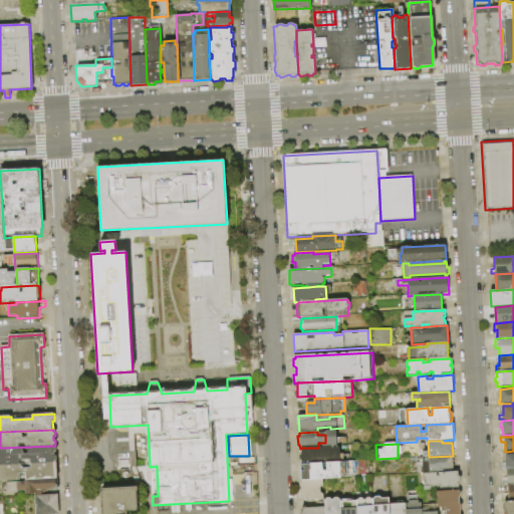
[(0,465),(0,448),(54,446),(54,447),(56,448),(56,452),(54,454),(54,457),(56,457),(56,462),(55,462),(55,463),(31,464),(21,465),(0,465)]
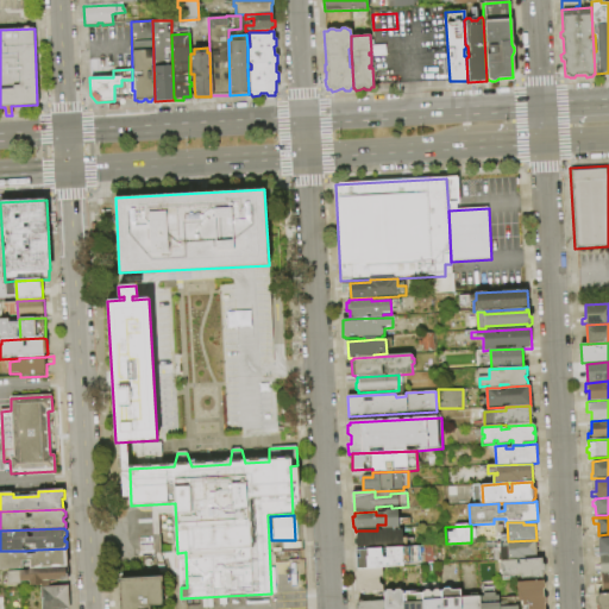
[(358,550),(358,547),(355,545),(355,540),(357,538),(357,531),(377,531),(402,529),(403,547),(387,548),(382,548),(360,550),(358,550)]
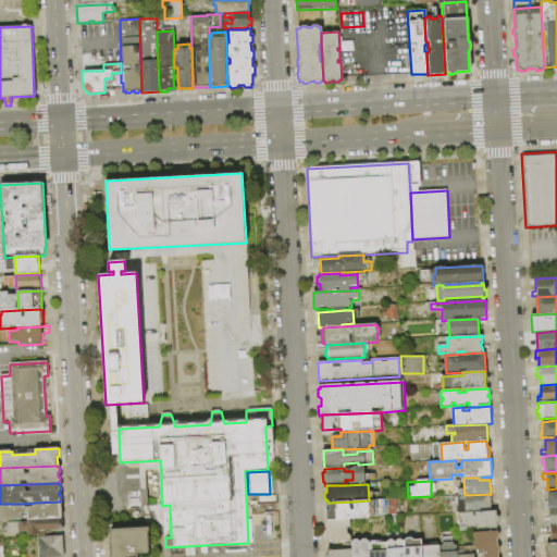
[(544,509),(544,504),(547,503),(547,493),(556,492),(556,508),(548,509),(544,509)]
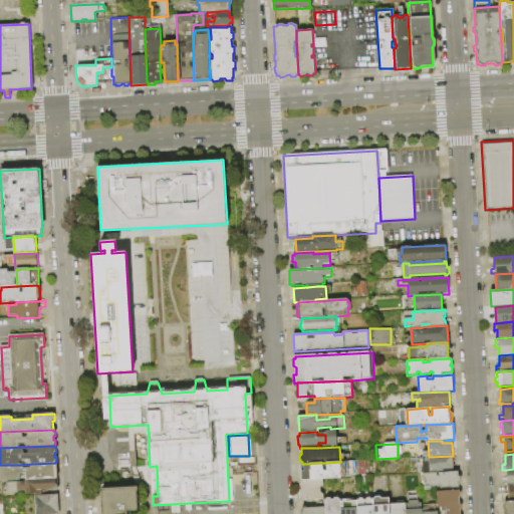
[(454,469),(442,470),(442,471),(430,472),(429,458),(439,458),(439,457),(453,456),(454,469)]
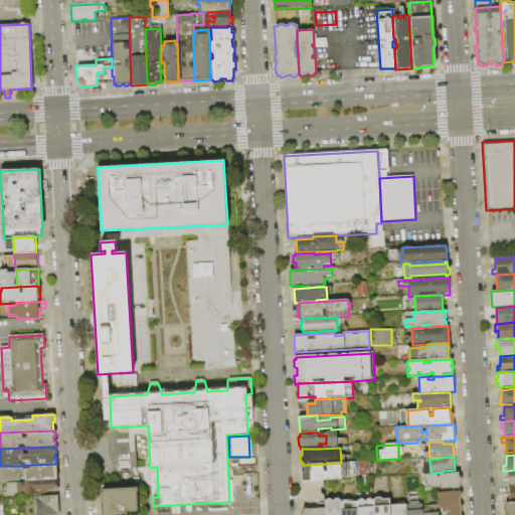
[(303,482),(302,472),(305,472),(305,465),(323,464),(323,472),(327,472),(327,464),(341,463),(353,463),(354,477),(342,478),(342,480),(324,481),(303,482)]
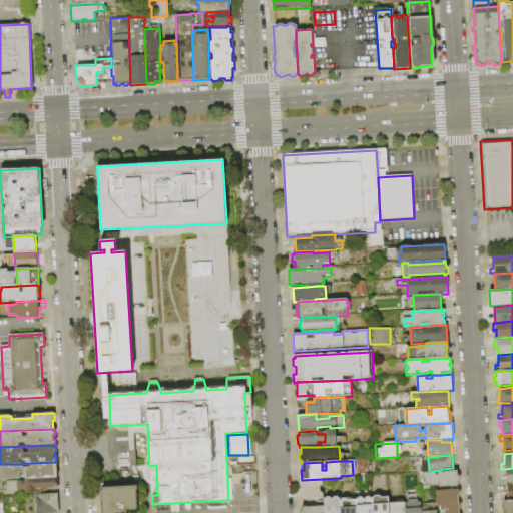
[(26,480),(25,473),(19,474),(20,480),(0,480),(0,464),(21,464),(21,468),(32,468),(31,463),(55,462),(56,462),(57,478),(55,478),(26,480)]
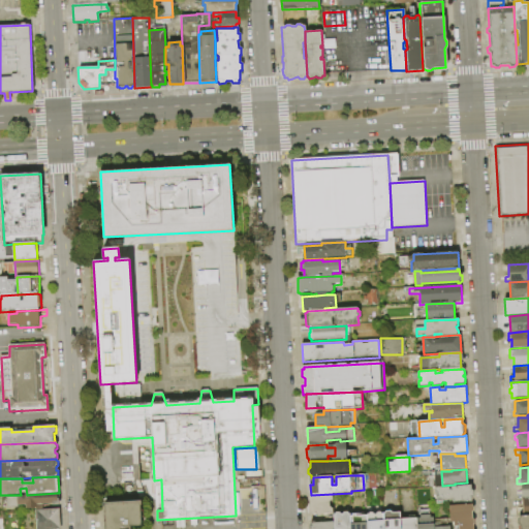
[(522,499),(522,497),(518,497),(518,492),(522,492),(521,484),(528,483),(528,498),(524,499),(522,499)]
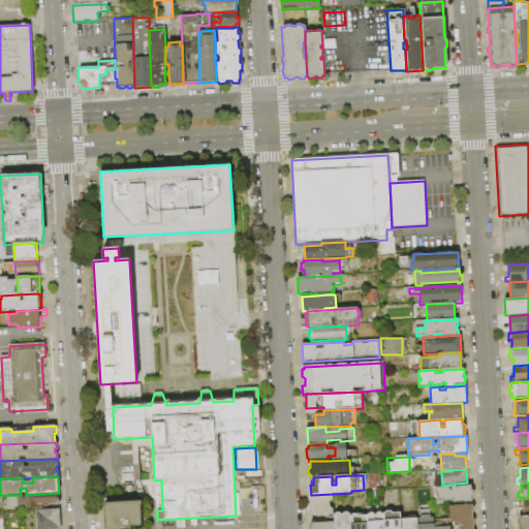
[(471,491),(473,492),(473,497),(471,497),(471,503),(454,504),(454,501),(436,502),(435,488),(471,486),(471,491)]
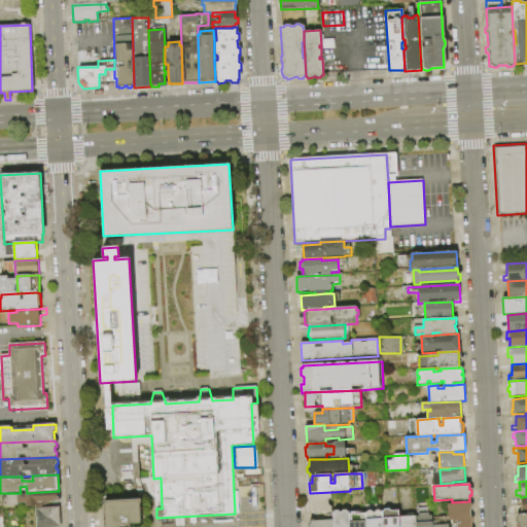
[(19,504),(18,495),(26,494),(26,493),(27,493),(57,491),(58,502),(36,503),(37,507),(26,507),(26,503),(19,504)]
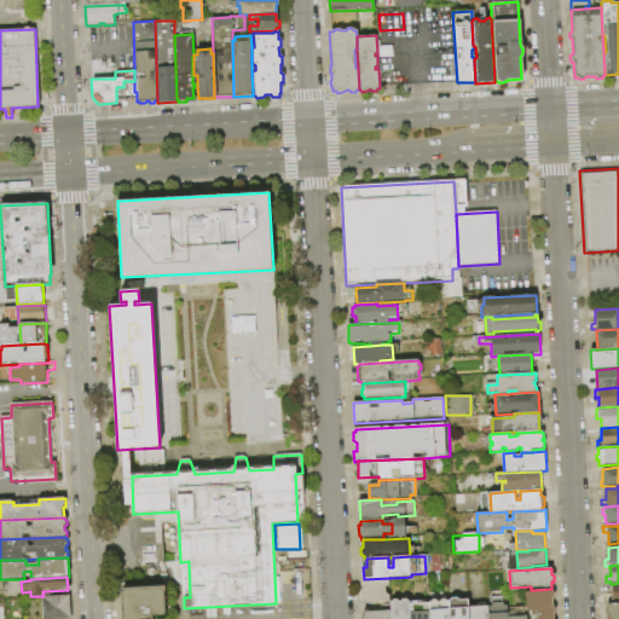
[(364,603),(364,601),(362,600),(362,595),(363,593),(363,589),(362,588),(360,583),(363,580),(364,579),(389,578),(389,586),(386,589),(386,593),(389,595),(389,602),(364,603)]
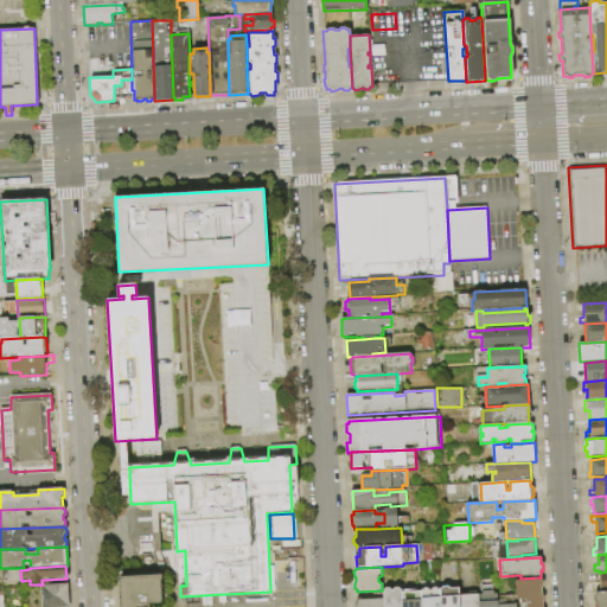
[(606,590),(601,592),(601,589),(595,589),(595,585),(601,585),(601,573),(606,572),(606,590)]
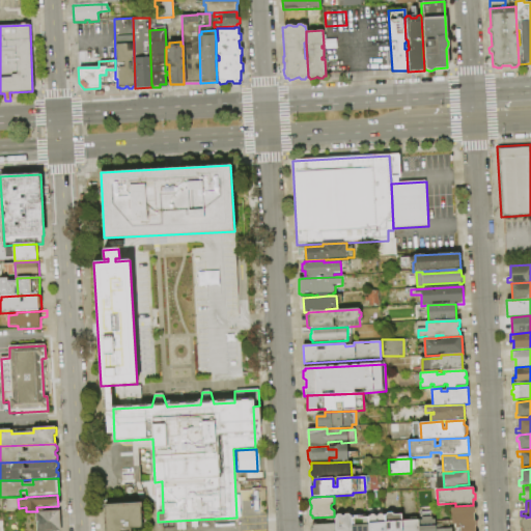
[(105,505),(106,530),(132,530),(132,529),(142,529),(140,503),(105,505)]
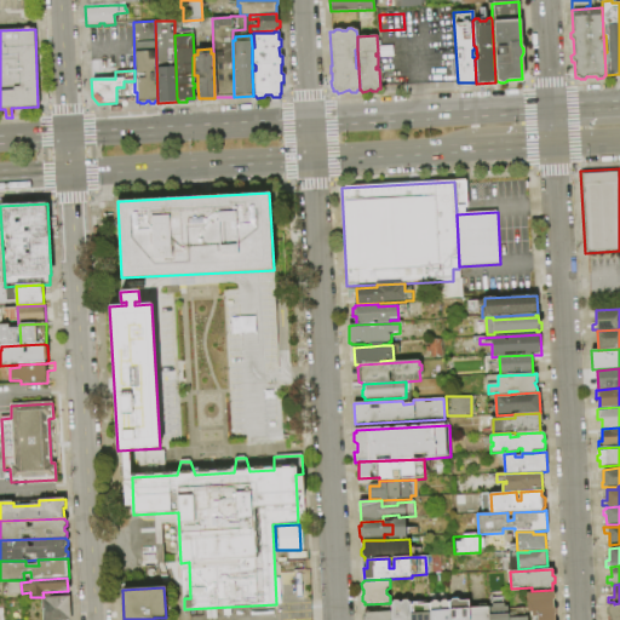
[(556,595),(556,600),(554,601),(555,608),(556,610),(557,615),(555,616),(555,619),(529,619),(529,618),(528,593),(554,592),(556,595)]
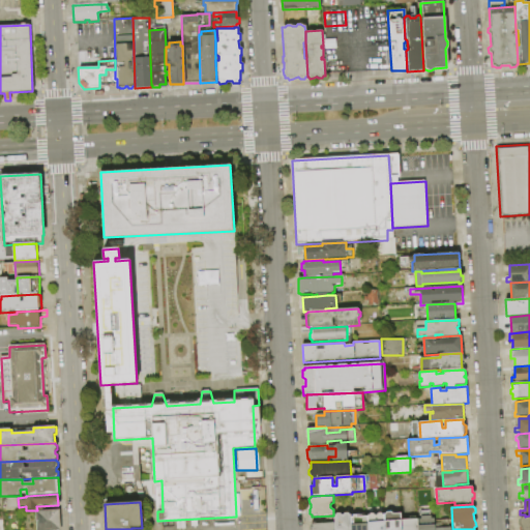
[(36,529),(36,511),(60,510),(60,529),(36,529)]
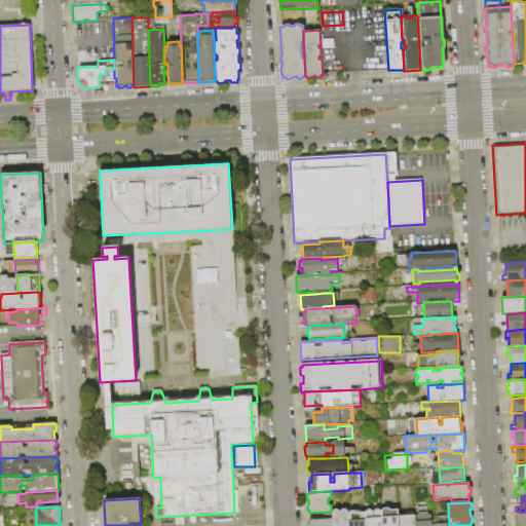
[(381,525),(381,509),(390,509),(390,511),(399,510),(399,516),(399,525),(381,525)]
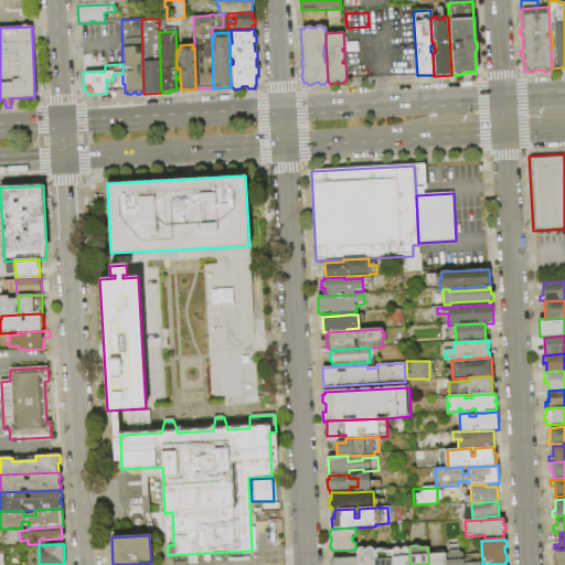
[(374,564),(356,564),(356,557),(356,548),(374,547),(374,553),(374,564)]
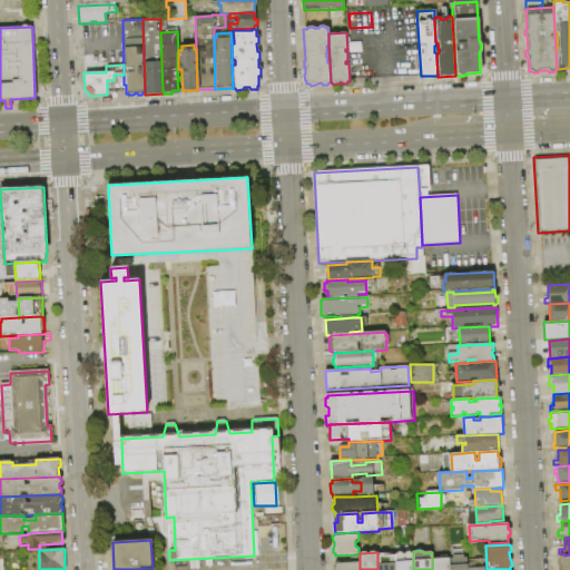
[(396,569),(377,569),(377,558),(380,558),(380,554),(384,554),(384,557),(395,557),(396,567),(396,569)]
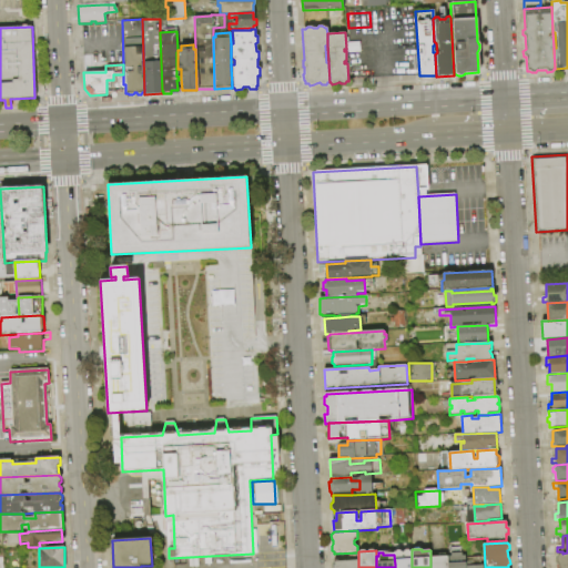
[(467,567),(448,567),(448,557),(452,556),(452,554),(463,553),(463,556),(466,556),(467,567)]
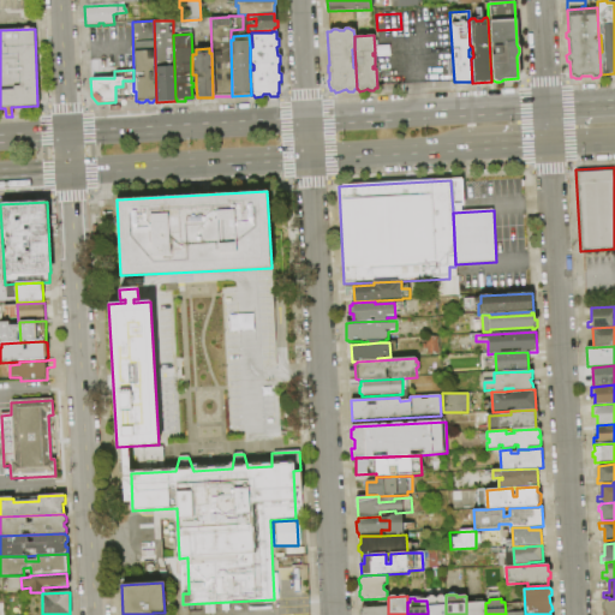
[(614,614),(605,614),(605,611),(603,610),(602,604),(605,602),(605,599),(609,599),(614,598),(614,614)]
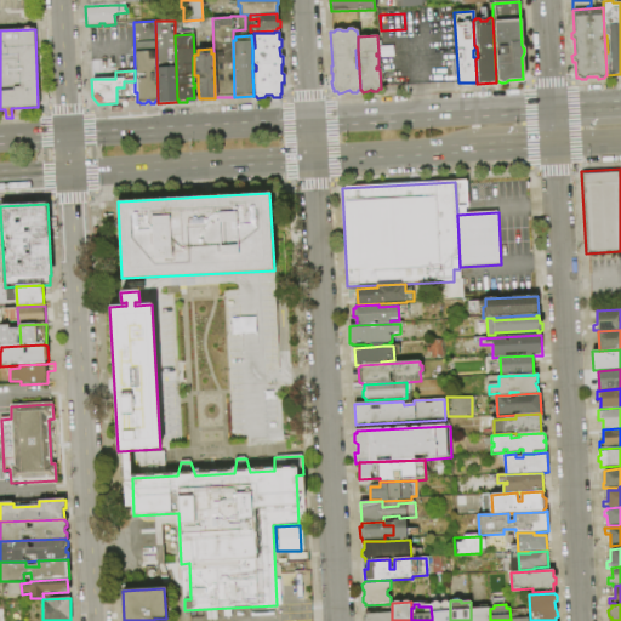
[(432,620),(432,617),(436,617),(436,609),(444,608),(444,616),(449,616),(449,620),(432,620)]
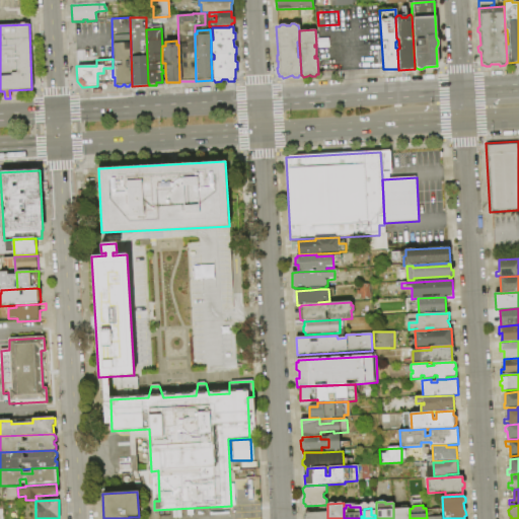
[(393,518),(393,509),(410,509),(410,518),(393,518)]
